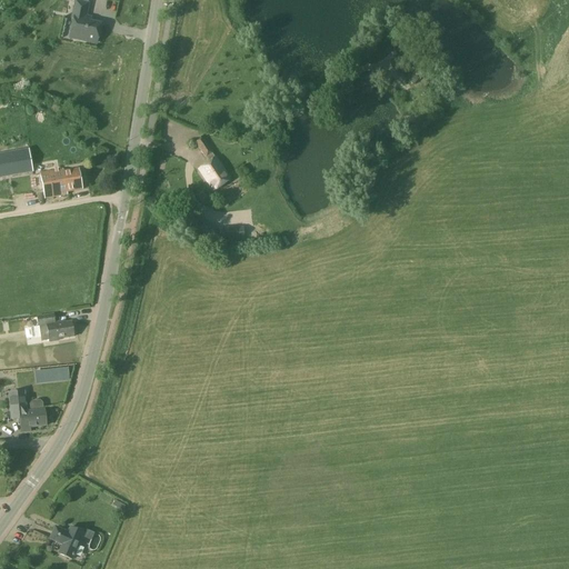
[(97,40),(100,26),(99,25),(99,27),(90,26),(89,25),(90,23),(85,22),(86,17),(89,5),(76,1),(71,19),(72,20),(75,20),(70,39),(86,41),(96,43),(97,40)]
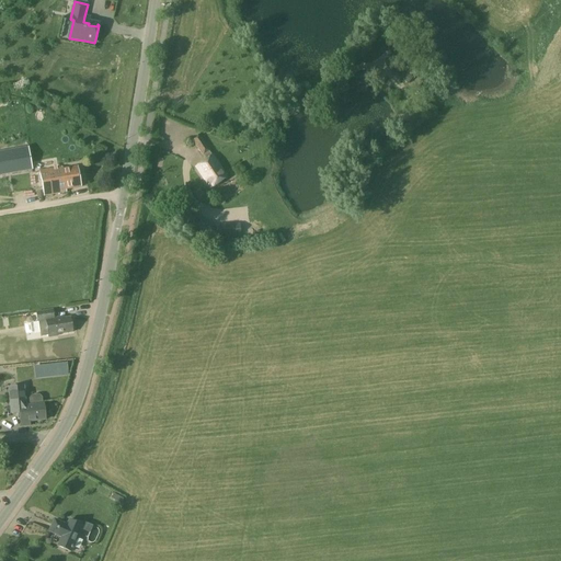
[(209,189),(226,176),(213,157),(214,156),(199,136),(192,141),(206,161),(196,169),(209,189)]
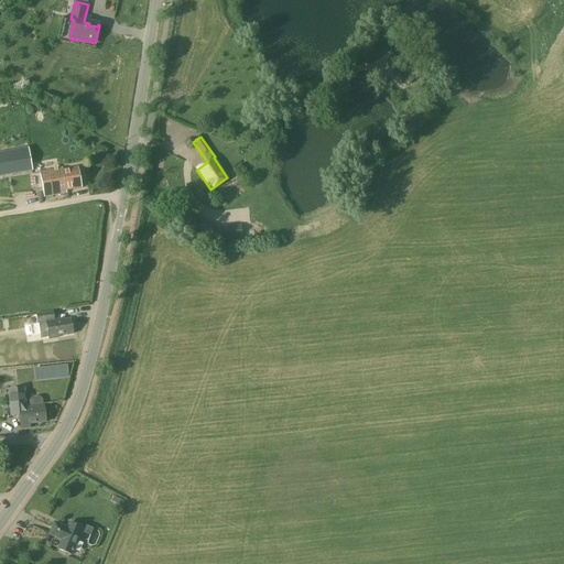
[(18,151),(0,153),(0,176),(32,172),(30,160),(19,162),(18,151)]
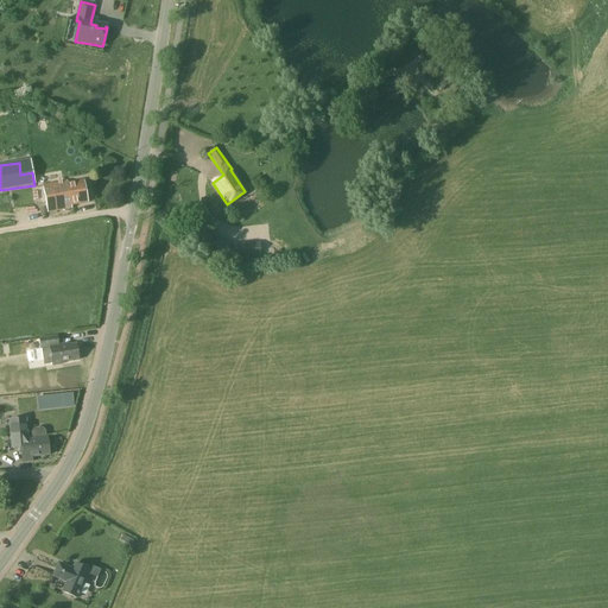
[(88,203),(84,181),(67,184),(67,181),(43,185),(48,213),(71,209),(71,207),(88,203)]
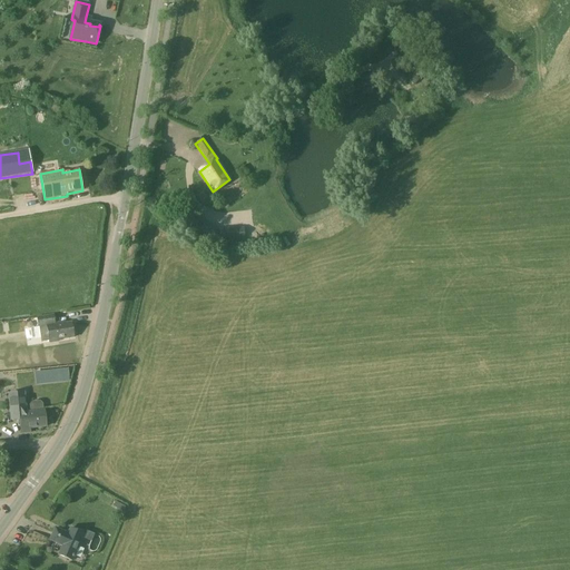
[(195,216),(188,222),(202,236),(207,232),(195,216)]
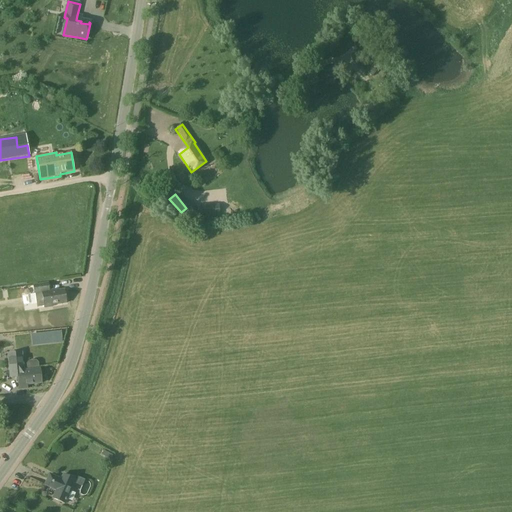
[(213,217),(213,205),(197,206),(198,218),(213,217)]
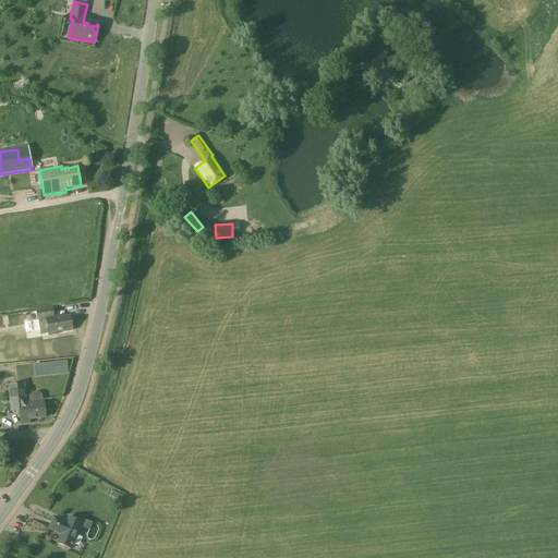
[(55,317),(52,308),(35,311),(37,320),(38,320),(40,338),(39,338),(39,344),(51,342),(51,341),(49,341),(48,335),(72,330),(70,316),(62,317),(62,316),(55,317)]
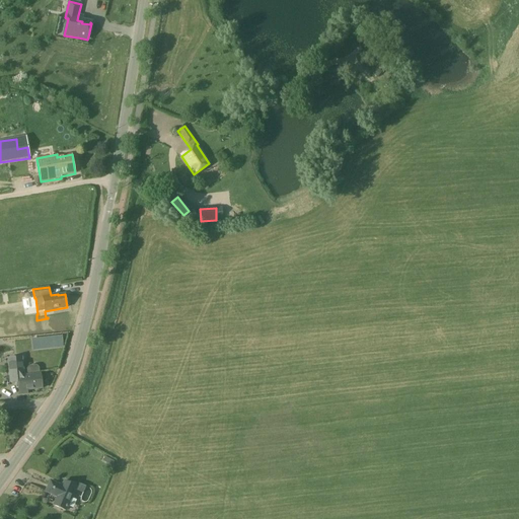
[(33,339),(34,349),(60,347),(59,337),(33,339)]
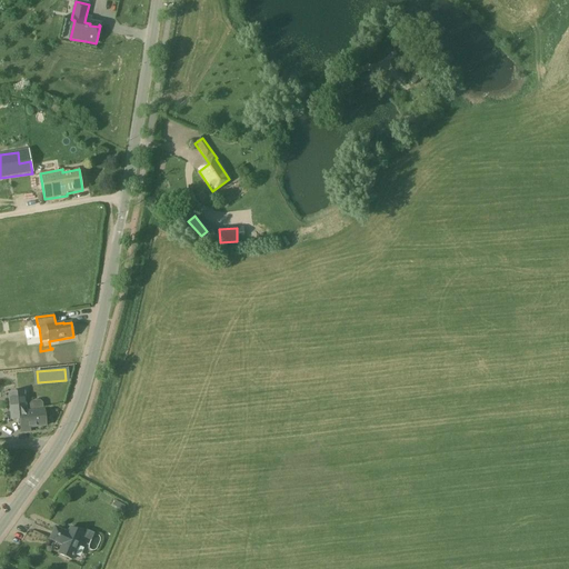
[(25,411),(23,392),(9,393),(10,420),(19,420),(20,433),(30,432),(30,428),(46,427),(45,410),(43,410),(43,403),(40,401),(32,401),(29,405),(30,411),(25,411)]
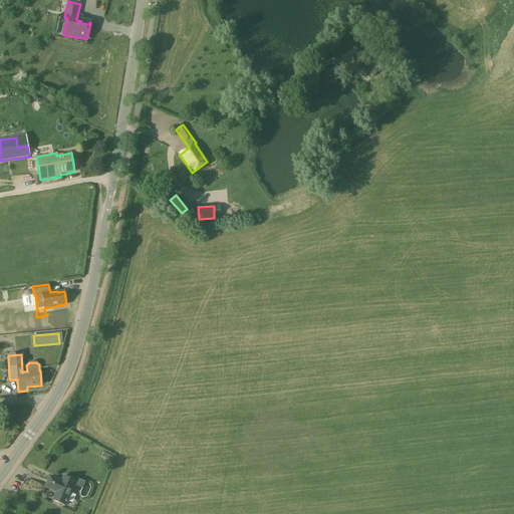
[(61,482),(49,476),(45,487),(59,494),(56,502),(64,506),(75,482),(63,477),(61,482)]
